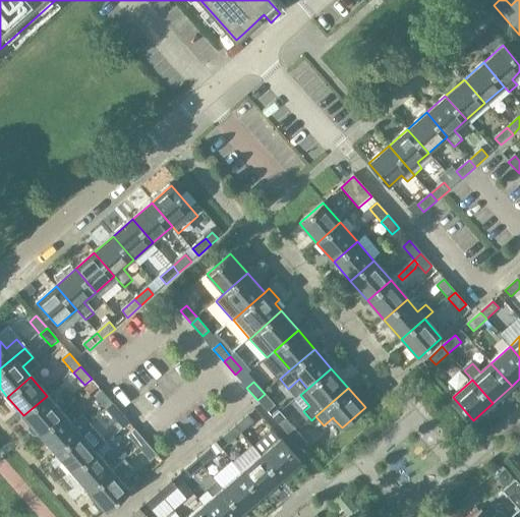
[(96,397),(106,410),(113,404),(102,392),(96,397)]
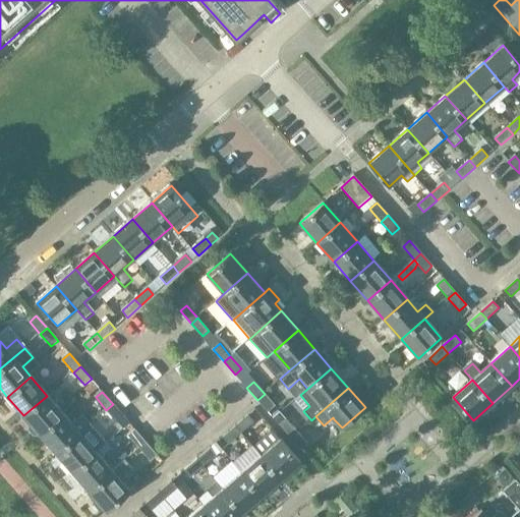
[(265,394),(257,400),(270,413),(276,407),(265,394)]
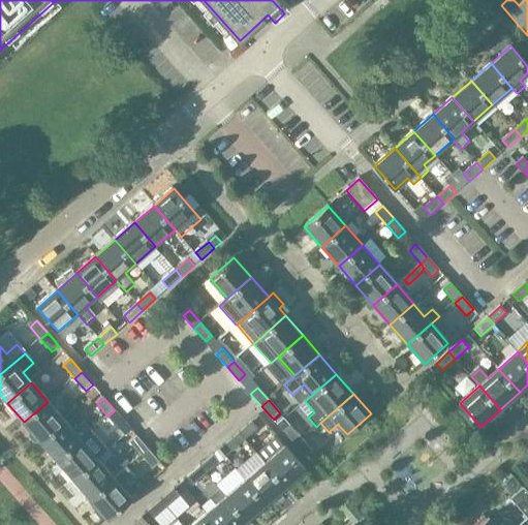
[(40,441),(41,441),(64,421),(48,402),(24,422),(32,431),(30,434),(29,437),(34,443),(38,443),(40,441)]
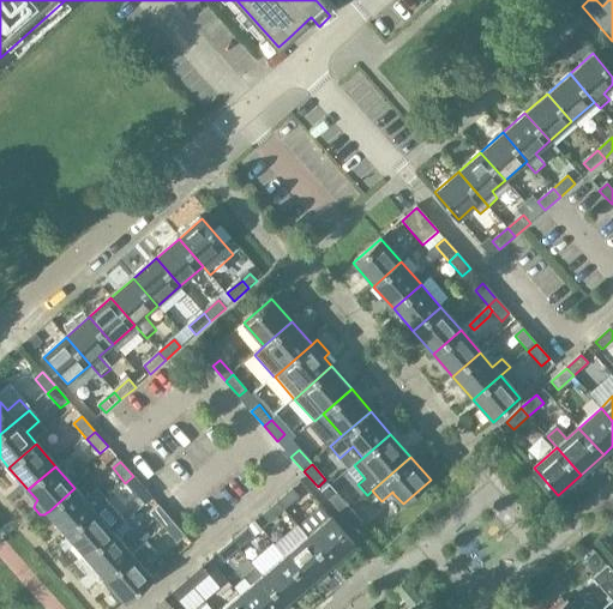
[(133,476),(125,483),(138,498),(146,492),(133,476)]
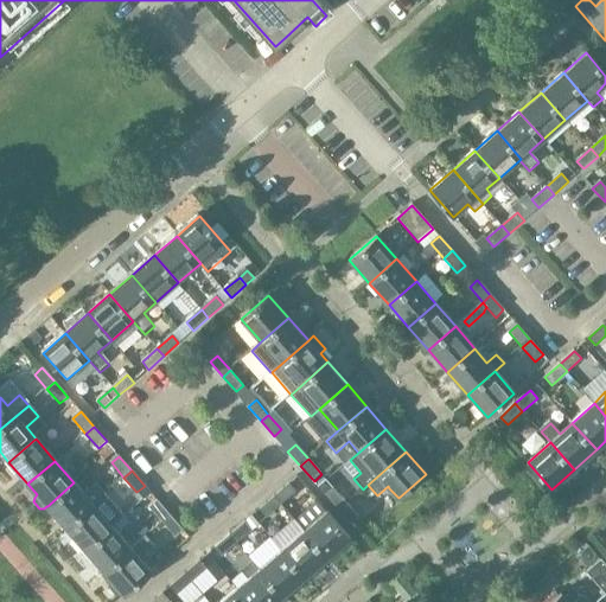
[(48,506),(67,529),(106,495),(97,486),(85,497),(74,482),(48,506)]
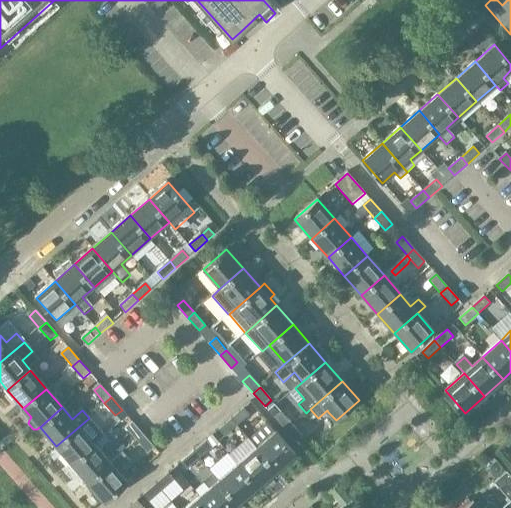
[(245,408),(232,419),(238,426),(251,415),(245,408)]
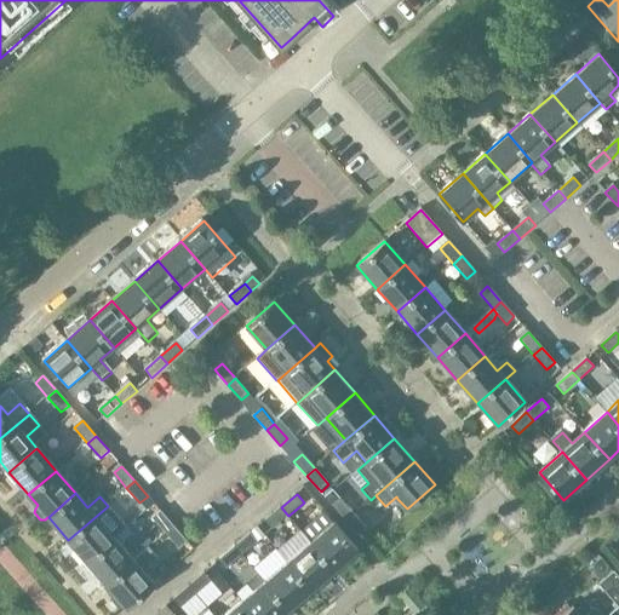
[(334,506),(347,522),(355,515),(342,500),(334,506)]
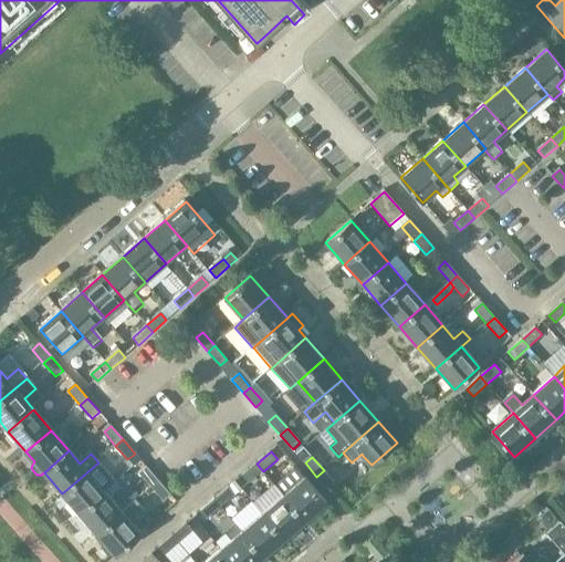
[(62,493),(80,514),(105,492),(96,482),(107,472),(98,462),(62,493)]
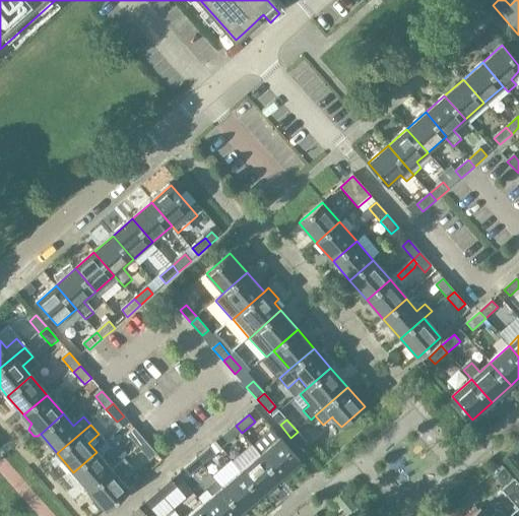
[(242,433),(236,426),(223,437),(230,444),(242,433)]
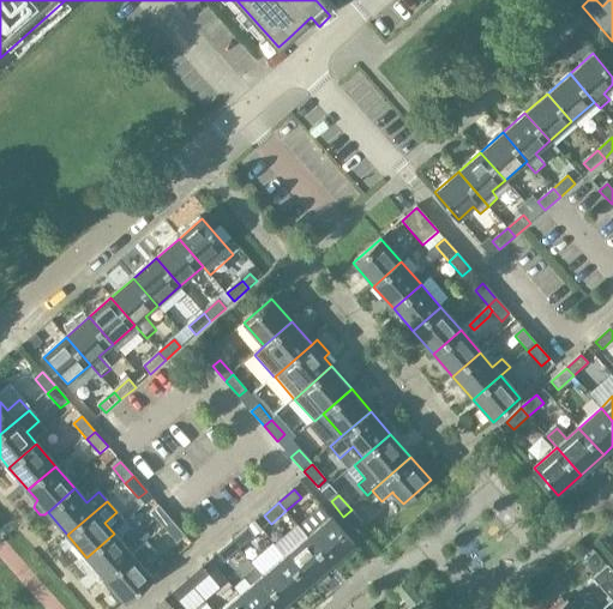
[(151,513),(164,529),(173,522),(160,506),(151,513)]
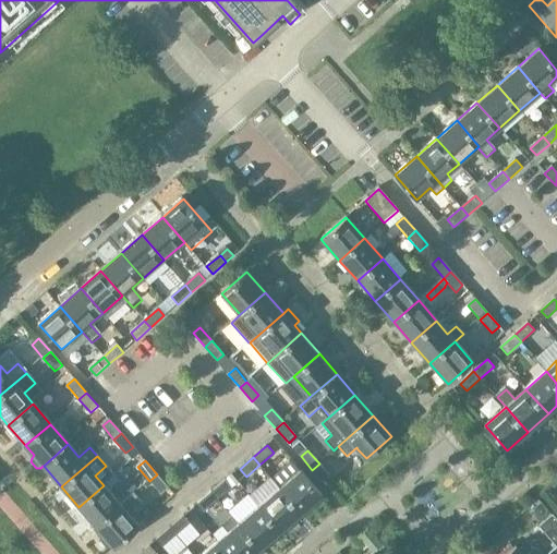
[(293,461),(271,480),(279,490),(280,489),(302,514),(323,495),(301,470),(293,461)]
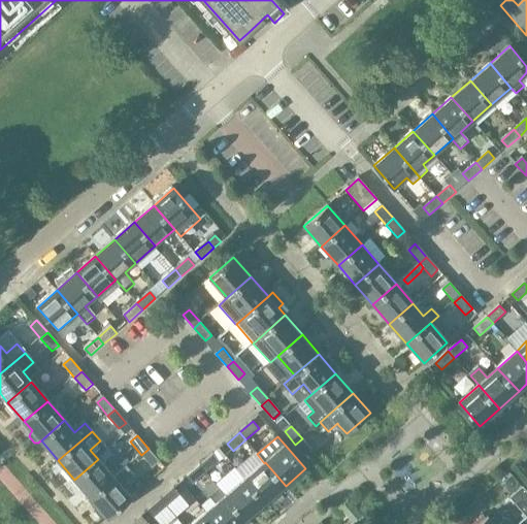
[(302,438),(295,445),(306,457),(313,451),(302,438)]
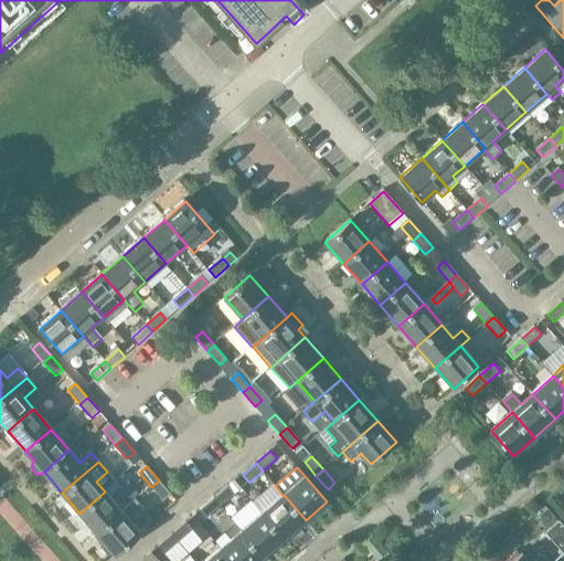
[(159,480),(151,487),(163,500),(171,494),(159,480)]
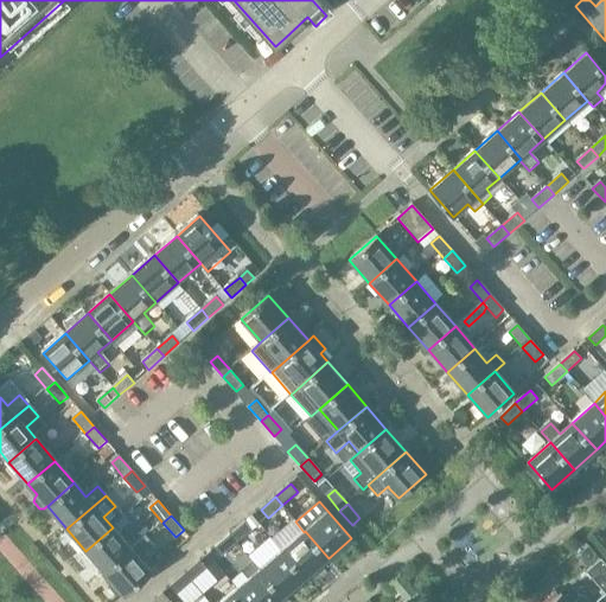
[(246,523),(230,536),(237,544),(253,531),(246,523)]
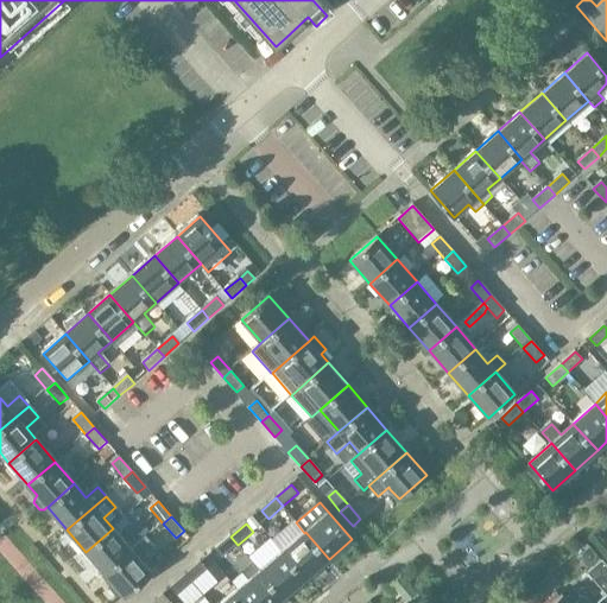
[(86,552),(105,573),(132,550),(113,528),(86,552)]
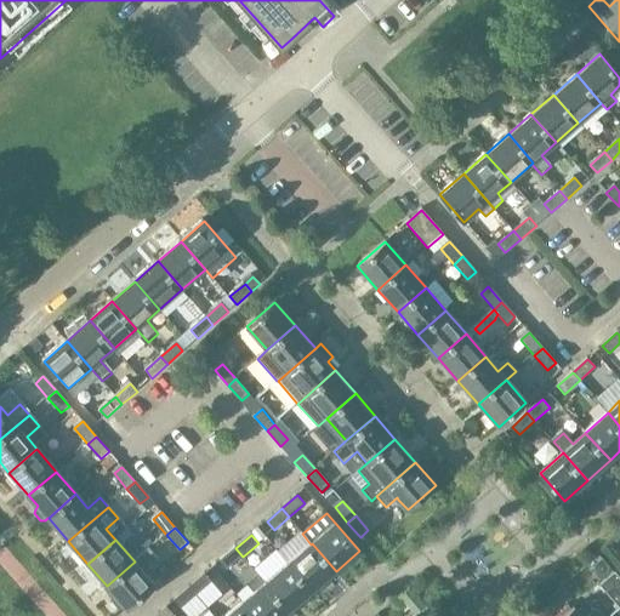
[(312,543),(289,563),(313,591),(336,571),(312,543)]
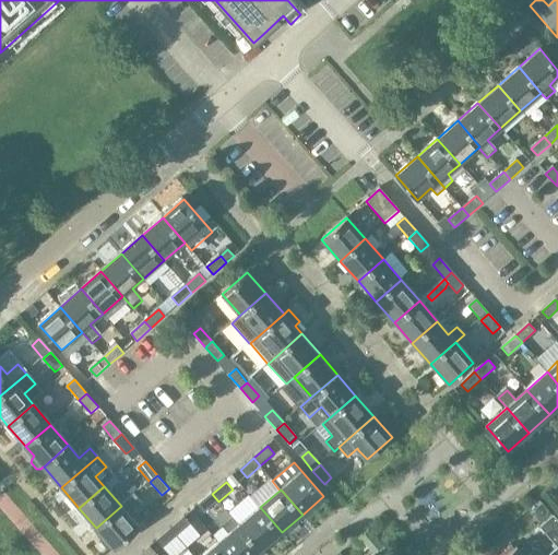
[(218,502),(212,494),(199,506),(205,514),(218,502)]
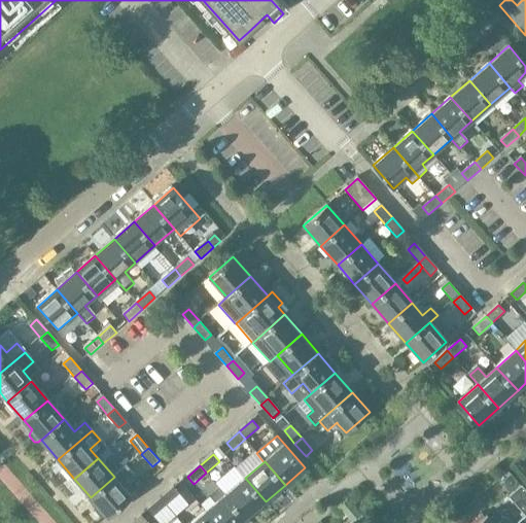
[(114,477),(91,497),(99,507),(97,509),(96,512),(101,518),(105,518),(107,517),(108,518),(132,497),(124,487),(134,478),(126,467),(114,477)]
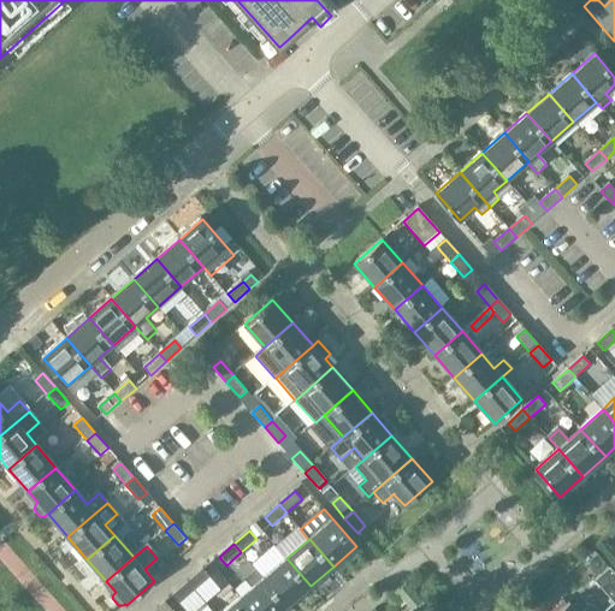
[(287,558),(264,579),(288,606),(311,586),(287,558)]
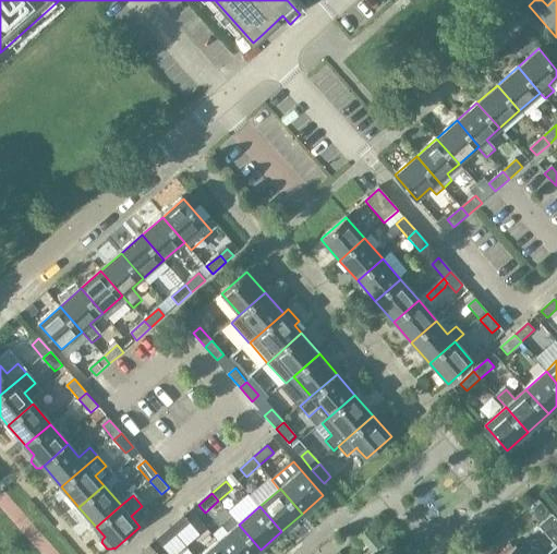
[(184,517),(171,529),(178,537),(191,525),(184,517)]
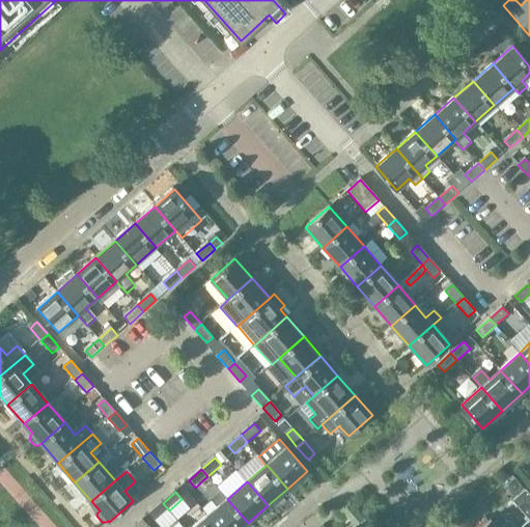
[(526,492),(512,503),(529,522),(529,496),(526,492)]
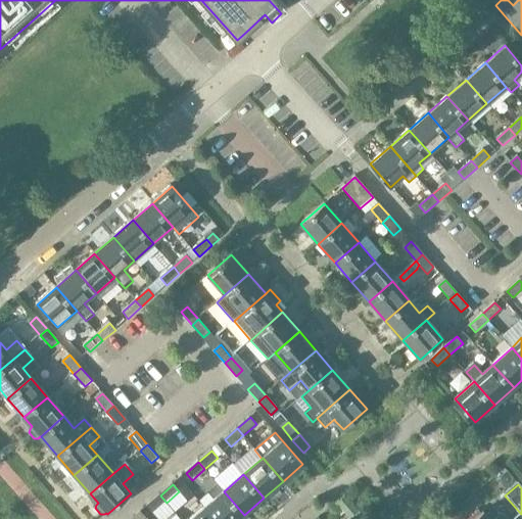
[(214,500),(204,508),(214,518),(240,518),(244,515),(224,491),(221,487),(210,496),(214,500)]
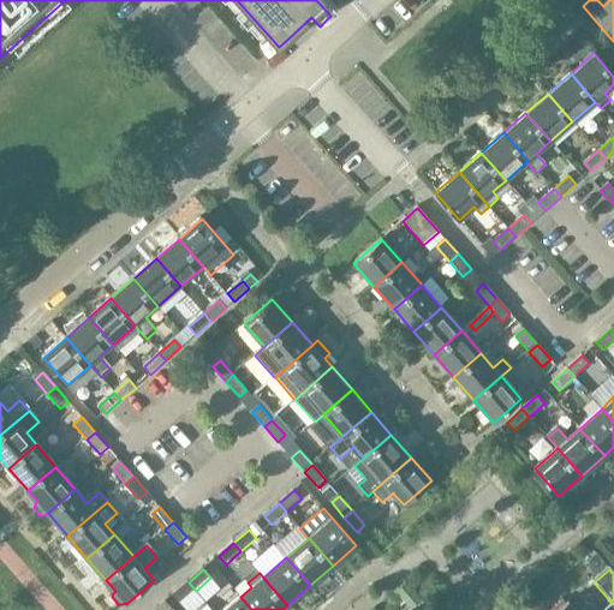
[(196,591),(189,582),(173,596),(180,604),(196,591)]
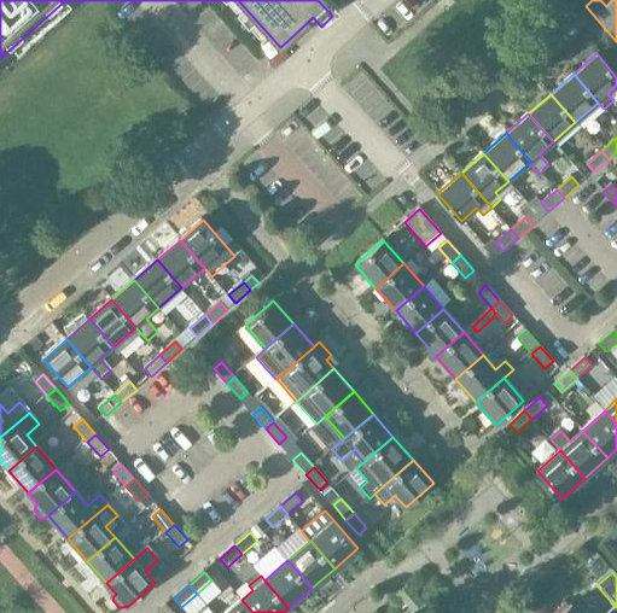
[(409,587),(399,596),(413,612),(415,612),(425,603),(409,587)]
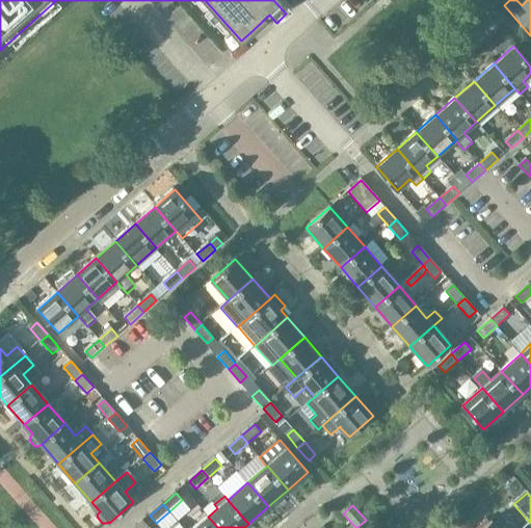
[(217,527),(208,517),(195,527),(217,527)]
